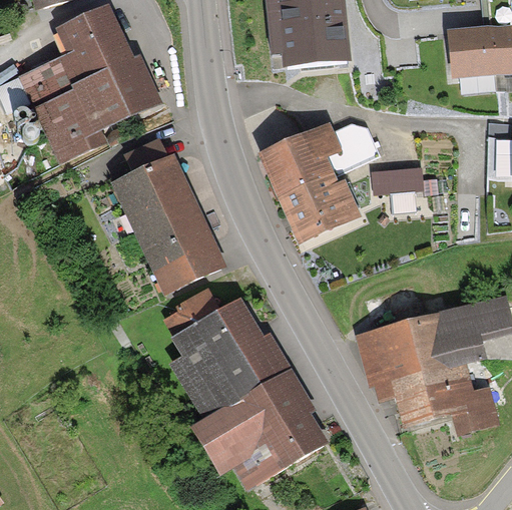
[(264,0),(270,54),(281,53),(283,69),(352,62),(348,21),(345,0),(264,0)]
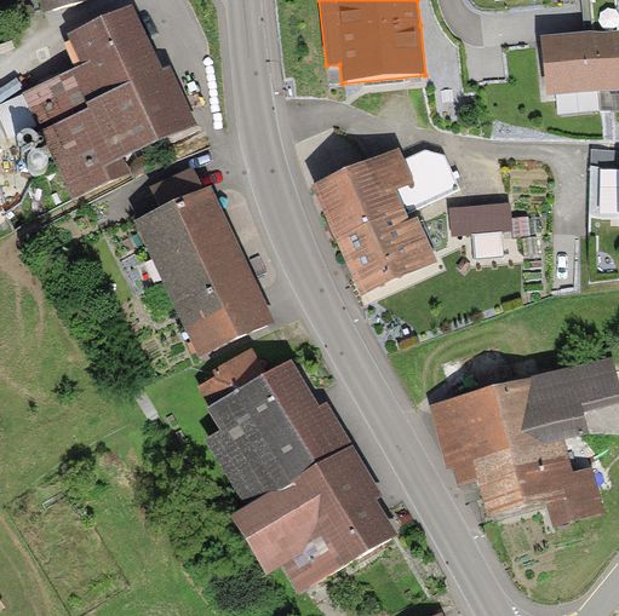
[(84,64),(23,92),(74,200),(131,173),(122,156),(195,121),(168,64),(161,68),(149,44),(130,4),(69,33),(84,64)]
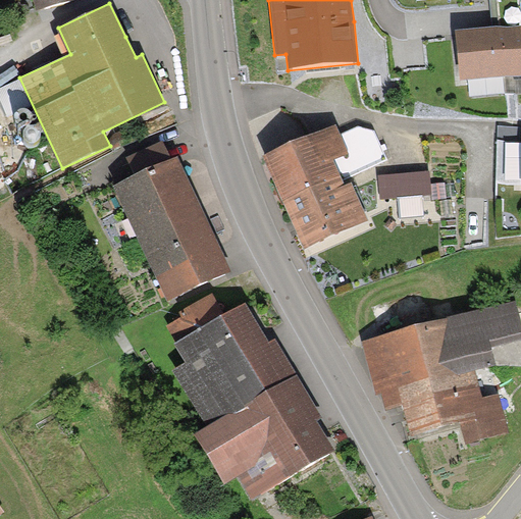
[(520,22),(490,27),(456,30),(461,79),(504,74),(506,91),(520,89),(520,22)]
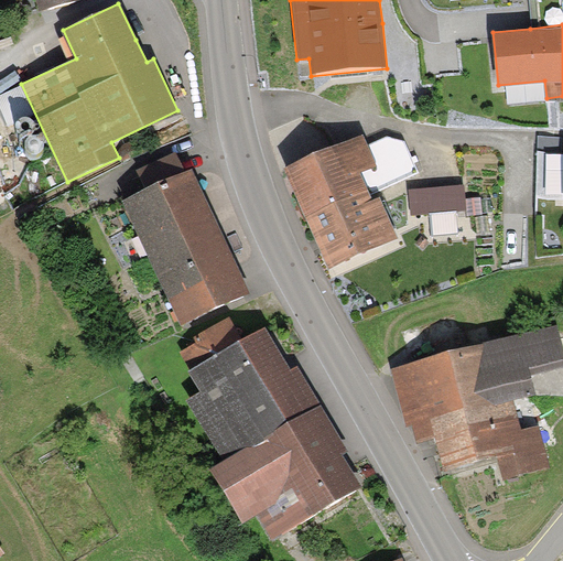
[(361,171),(369,190),(417,169),(403,138),(389,135),(367,143),(376,164),(361,171)]
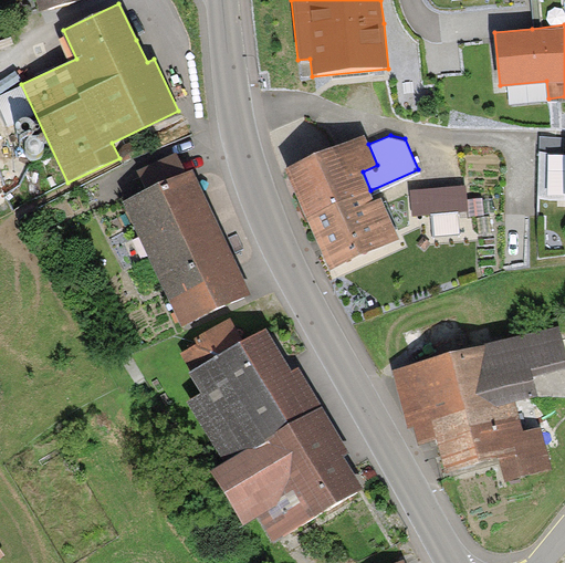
[(315,156),(284,169),(328,269),(400,238),(382,196),(374,199),(370,190),(363,171),(377,165),(368,144),(365,136),(315,156)]
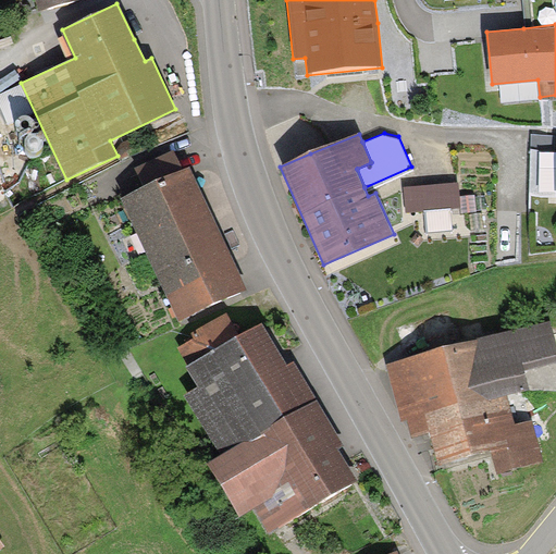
[(189,169),(122,199),(177,321),(245,288),(211,216),(189,169)]
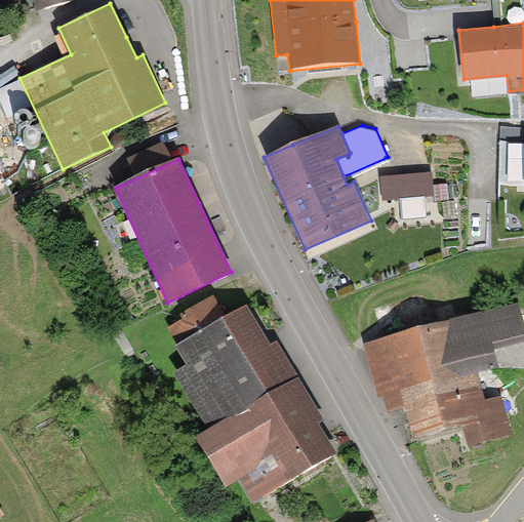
[(431,170),(378,174),(380,199),(433,194),(431,170)]
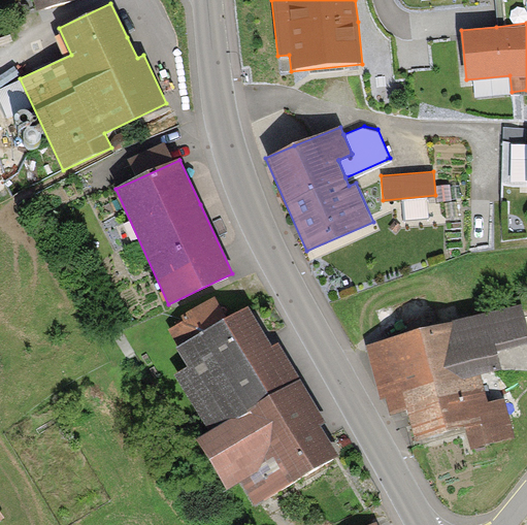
[(178,345),(226,318),(213,297),(183,316),(185,320),(169,329),(178,345)]
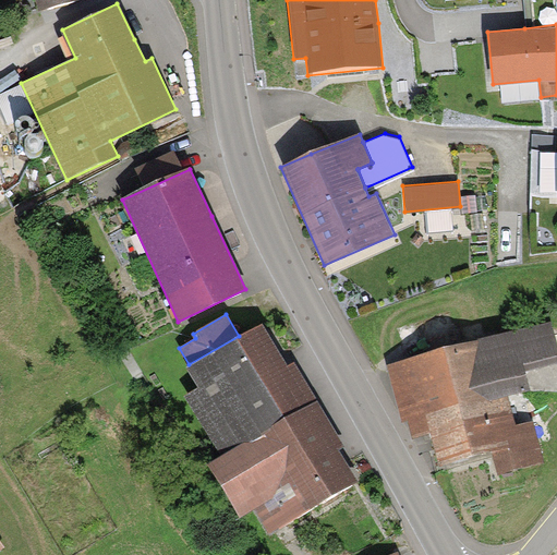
[(287,364),(261,323),(239,336),(189,364),(185,366),(197,386),(183,395),(220,457),(317,399),(294,360),(287,364)]
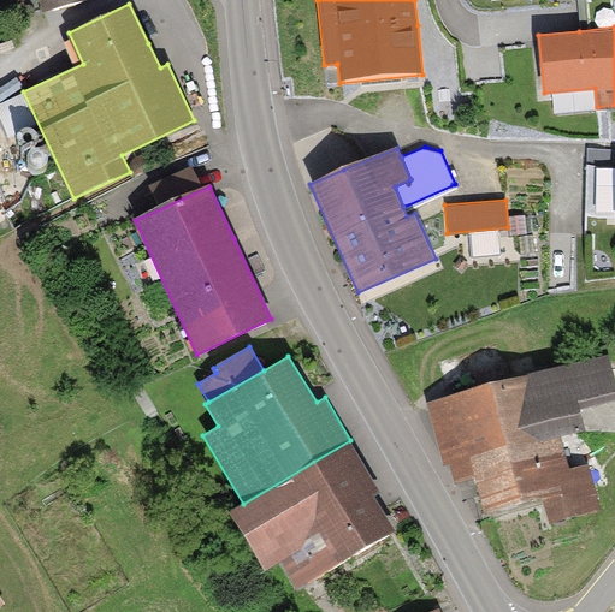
[(471,475),(482,514),(544,498),(550,518),(598,506),(586,463),(566,468),(557,437),(586,429),(581,410),(614,400),(614,369),(611,357),(429,404),(445,468),(449,467),(453,480),(471,475)]
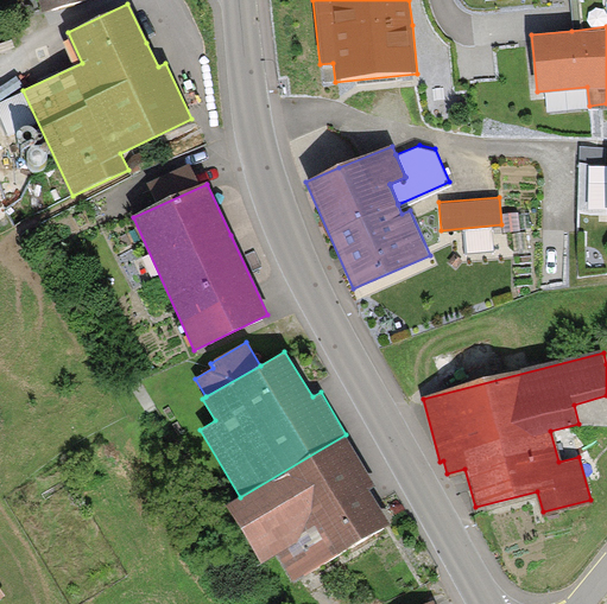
[(375,483),(346,434),(240,497),(226,506),(261,565),(276,557),(291,584),(392,523),(373,491),(370,487),(375,483)]
